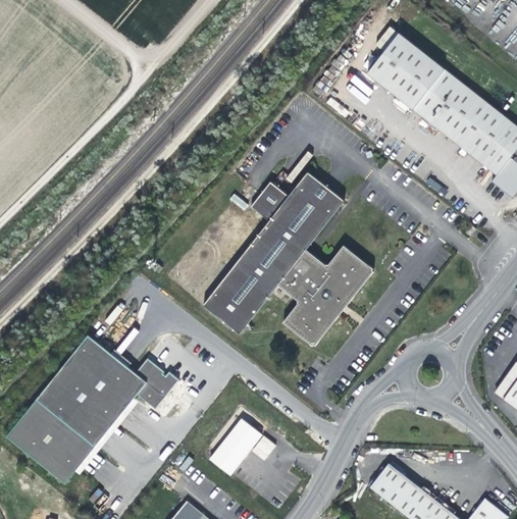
[(381,53),(397,34),(388,27),(372,46),(381,53)]
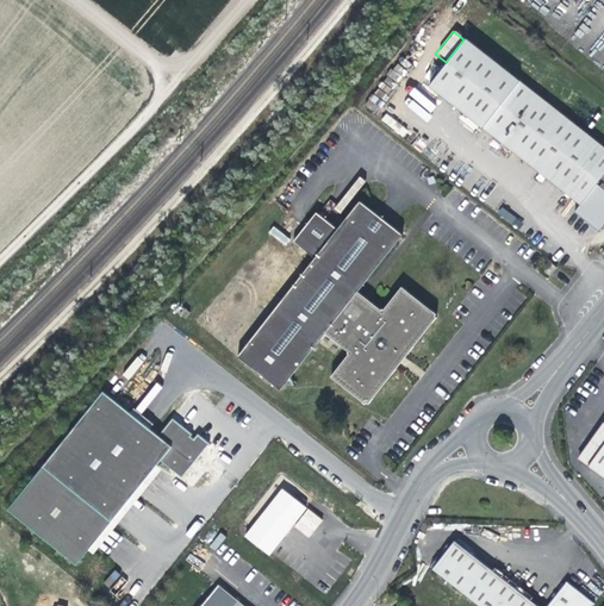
[(578,202),(593,181),(603,167),(603,145),(464,39),(427,87),(578,202)]
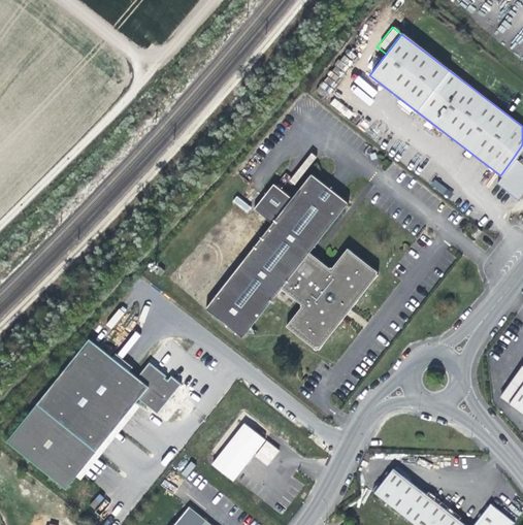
[(522,190),(522,163),(514,157),(500,175),(495,181),(507,190),(517,198),(522,190)]
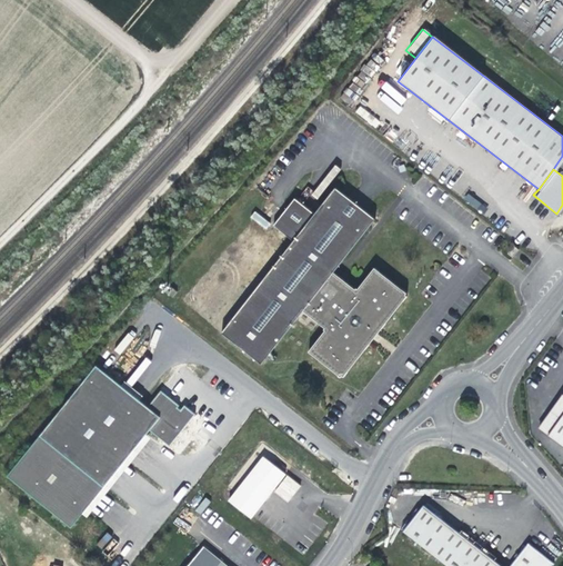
[(259,364),(302,311),(333,272),(375,220),(334,187),(313,214),(292,240),(219,331),(259,364)]
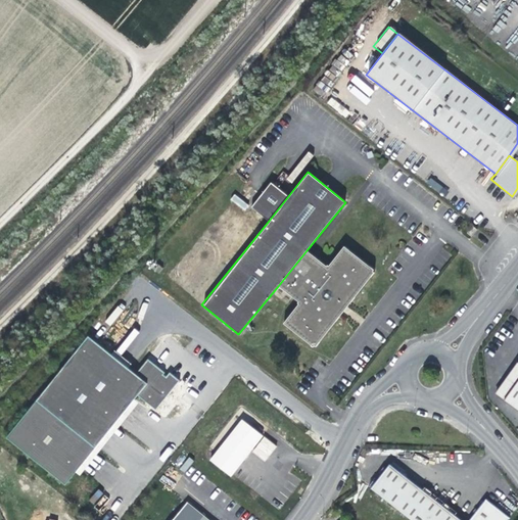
[(269,221),(288,196),(271,182),(251,206),(269,221)]
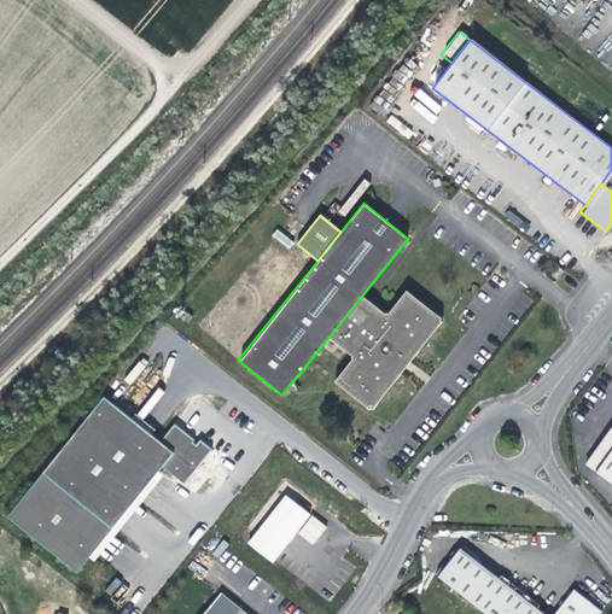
[(267,239),(281,251),(286,245),(272,233),(267,239)]
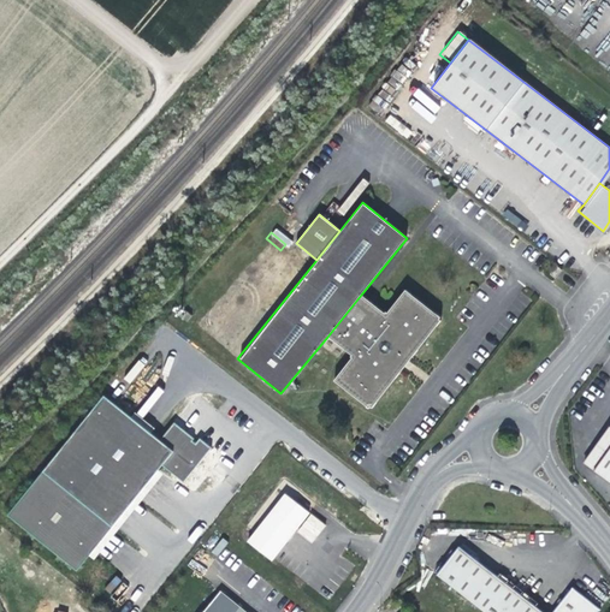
[(554,271),(545,278),(550,283),(558,275),(554,271)]
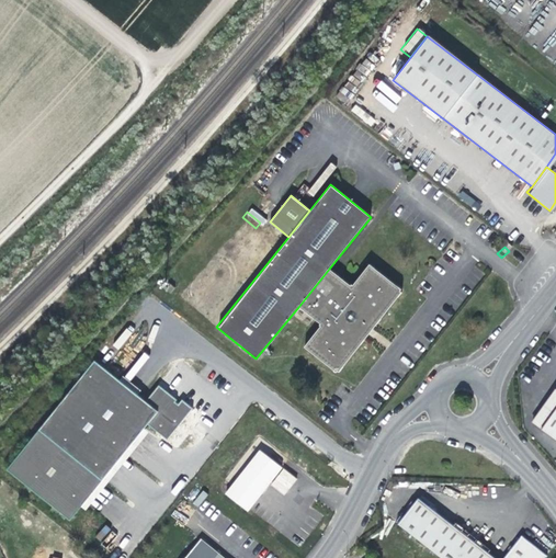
[(350,286),(329,269),(298,307),(320,325),(302,346),(333,372),(336,368),(339,372),(367,337),(403,294),(399,291),(401,287),(370,262),(350,286)]
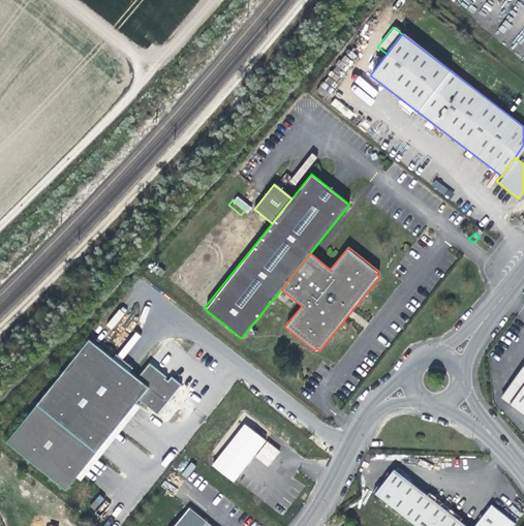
[(149,392),(134,380),(87,342),(34,407),(112,469),(154,418),(137,405),(149,392)]
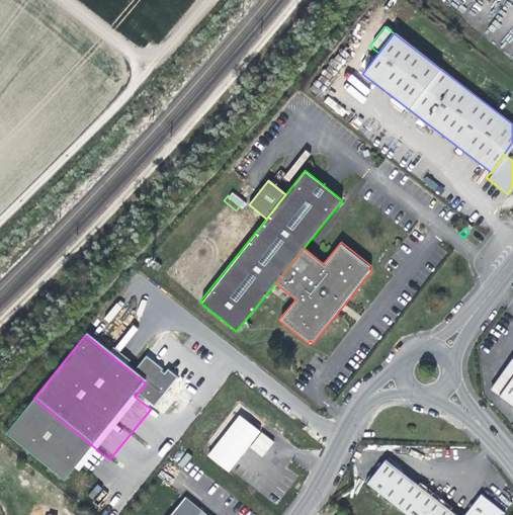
[(485,384),(493,391),(512,363),(512,358),(508,354),(485,384)]
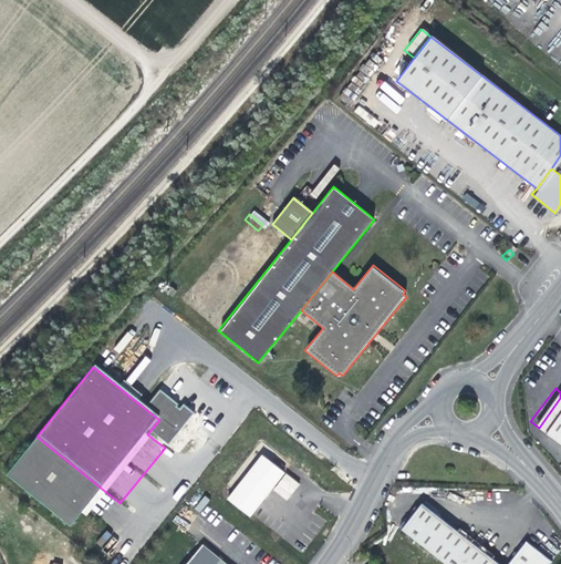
[(156,392),(144,408),(159,420),(147,434),(165,448),(191,414),(180,407),(176,412),(174,411),(172,410),(175,407),(156,392)]
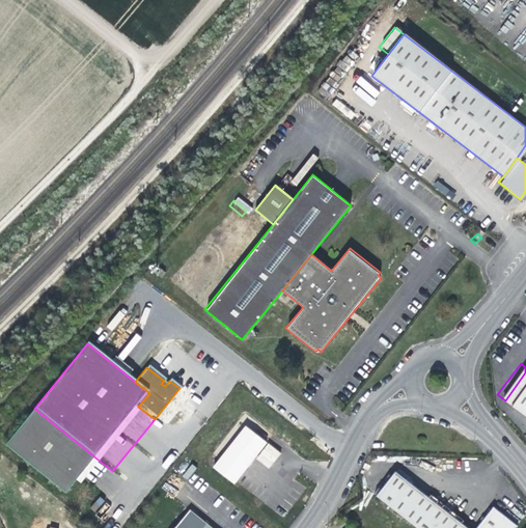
[(525,416),(525,372),(505,400),(525,416)]
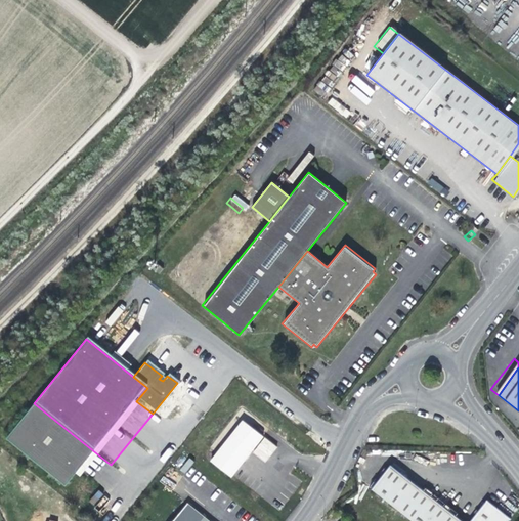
[(258,438),(236,422),(205,463),(226,479),(244,457),(258,438)]
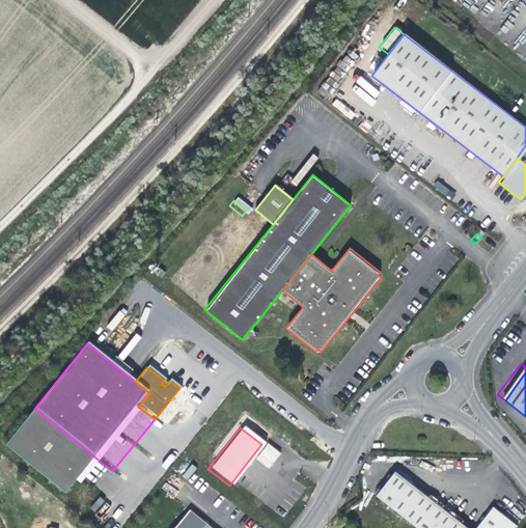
[(393,470),(374,496),(414,527),(514,527),(488,507),(472,527),(467,527),(442,507),(393,470)]
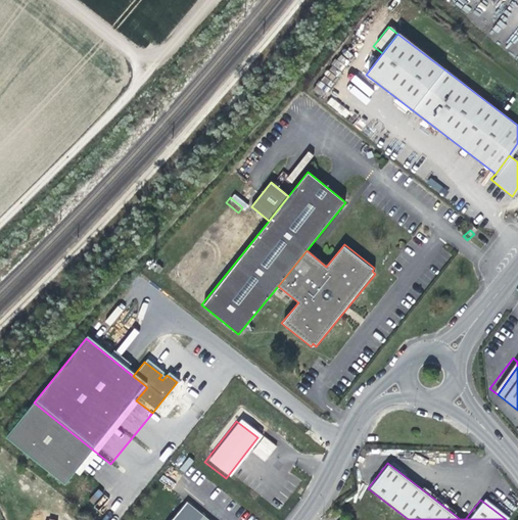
[(200,519),(182,506),(171,519),(200,519)]
